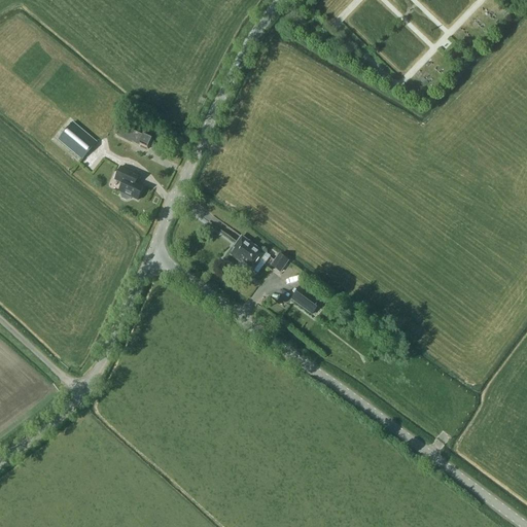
[(72,123),(58,140),(81,161),(97,142),(72,123)]
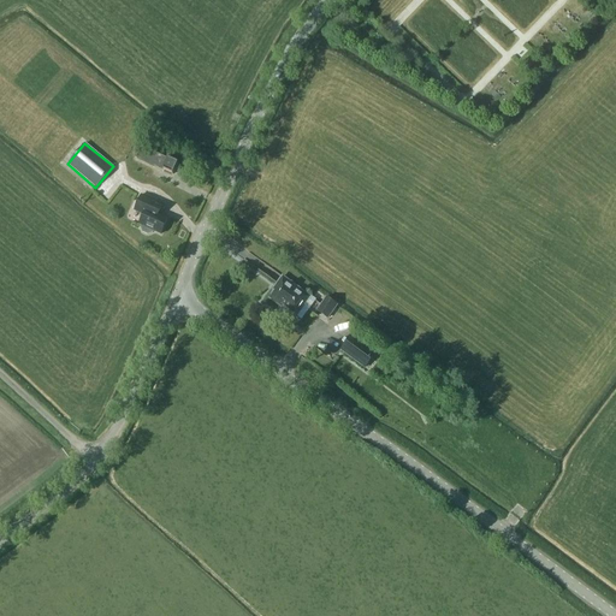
[(173,175),(178,164),(142,146),(137,158),(173,175)]
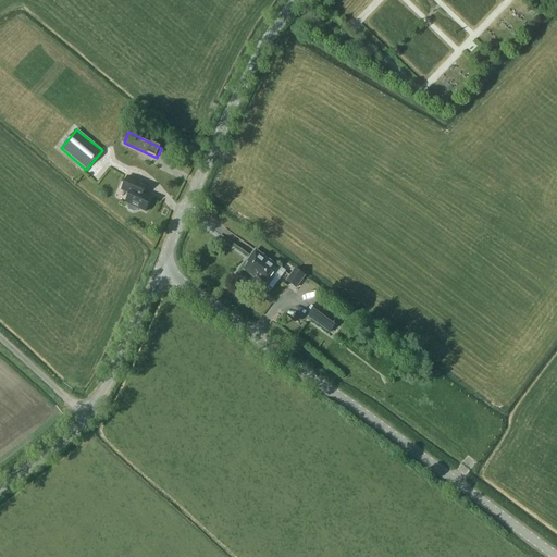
[(127,176),(125,183),(122,190),(130,194),(126,203),(128,203),(127,206),(130,210),(134,212),(138,210),(138,209),(145,212),(151,198),(143,194),(147,185),(127,176)]
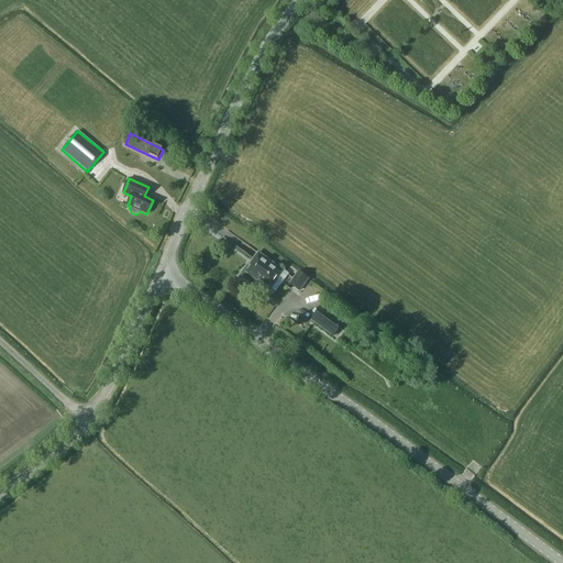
[(272,288),(284,272),(258,253),(252,262),(253,263),(246,273),(256,279),(257,278),(272,288)]
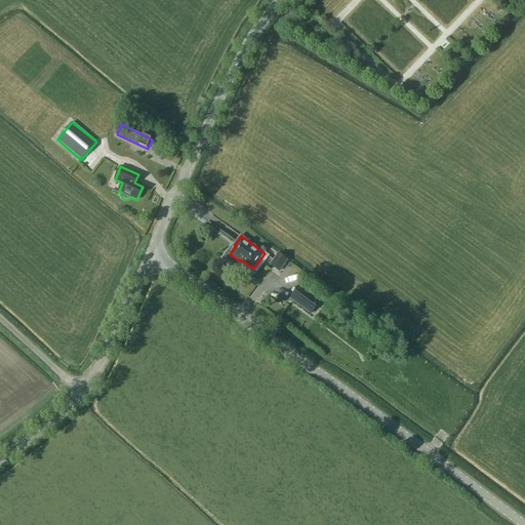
[(278,253),(270,265),(280,272),(288,260),(278,253)]
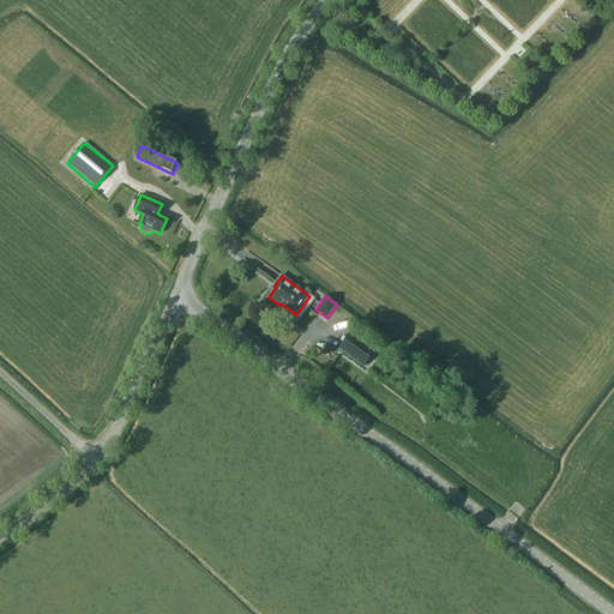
[(338,349),(363,367),(375,351),(350,332),(338,349)]
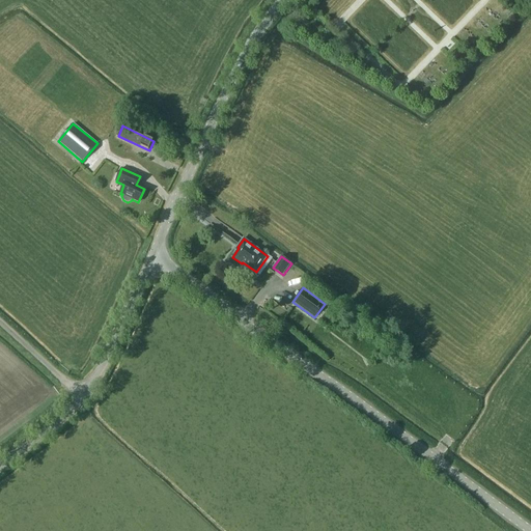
All buildings are outlined.
